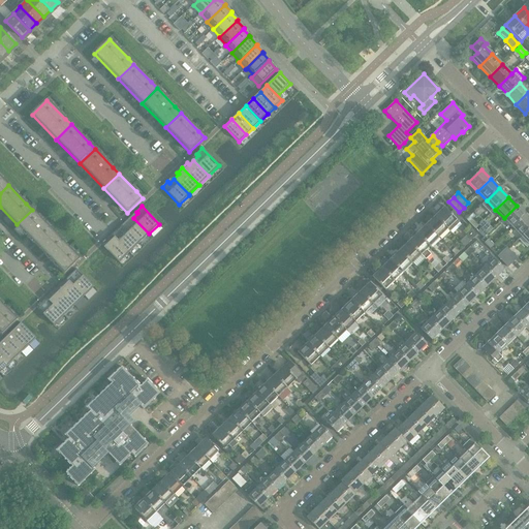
[(512,227),(525,215),(517,206),(504,218),(512,227)]
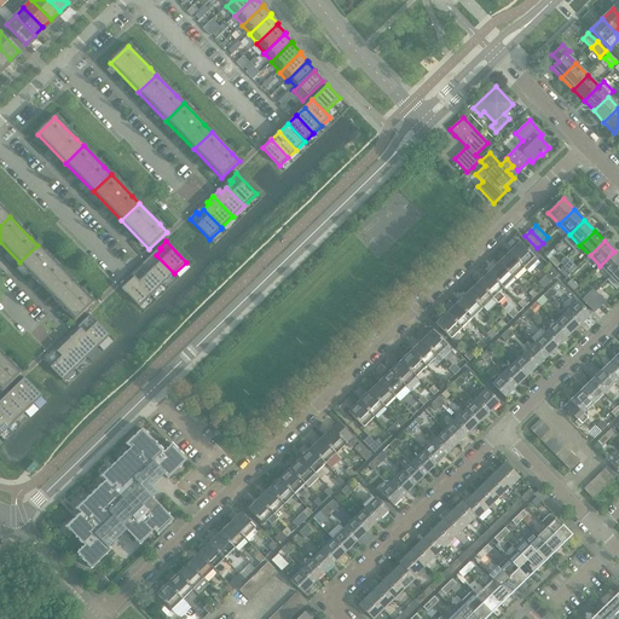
[(509,252),(509,253),(524,268),(527,271),(537,261),(538,260),(520,242),(519,243),(509,252)]
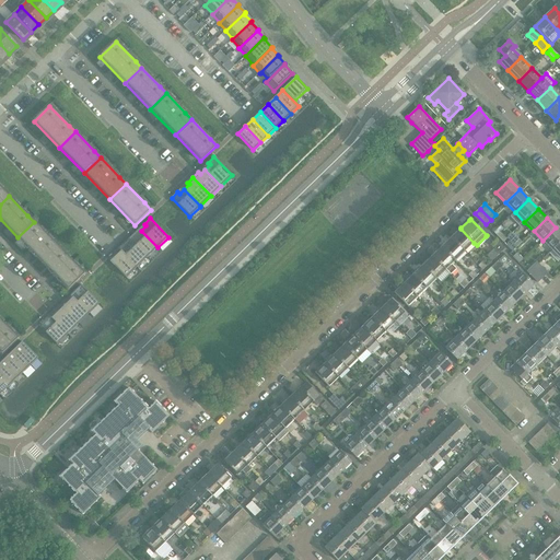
[(59,248),(53,242),(34,222),(18,237),(43,264),(59,248)]
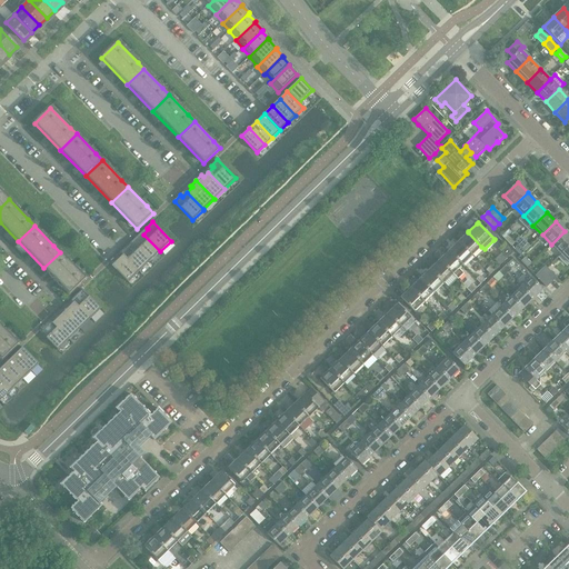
[(560,255),(568,246),(568,235),(565,231),(551,245),(560,255)]
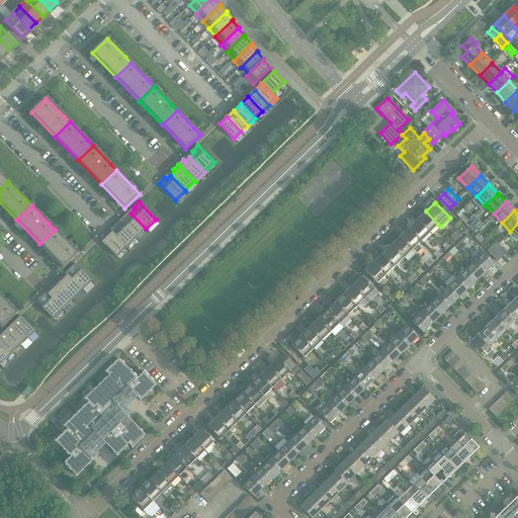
[(426,211),(417,220),(429,233),(438,225),(426,211)]
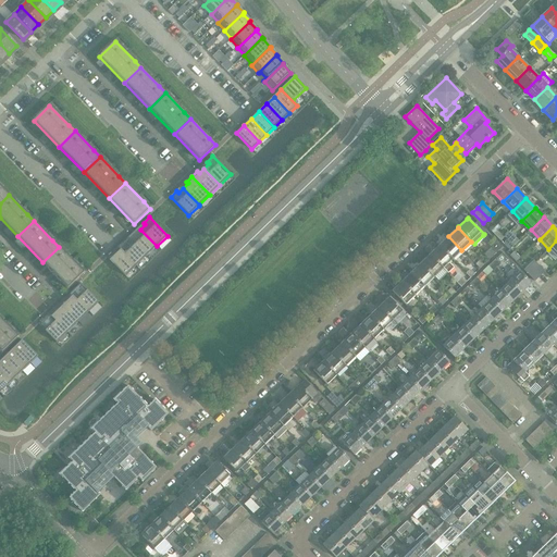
[(157,246),(140,230),(136,234),(134,232),(128,237),(146,256),(156,247),(157,246)]
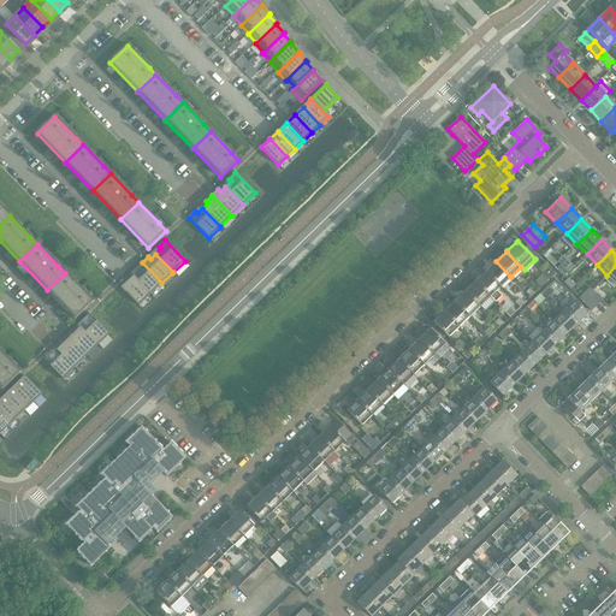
[(558,262),(551,255),(546,260),(554,266),(558,262)]
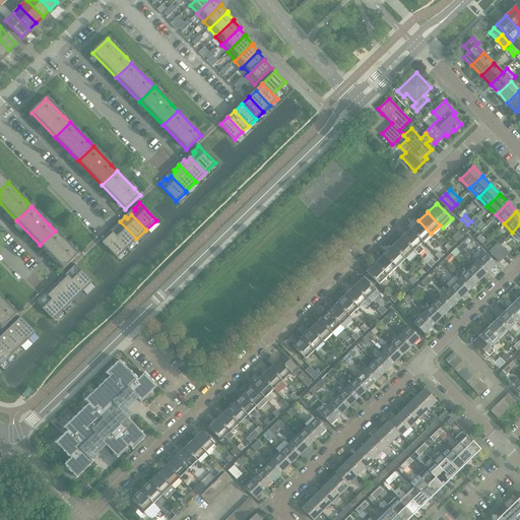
[(431,234),(418,220),(409,230),(423,243),(431,234)]
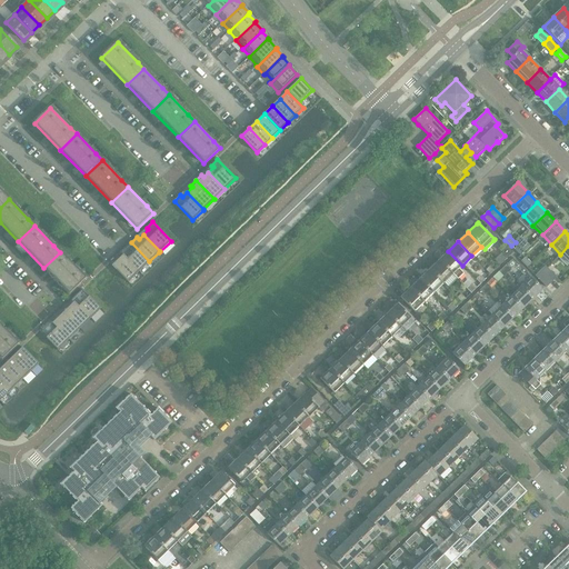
[(149,261),(131,242),(126,248),(128,250),(122,255),(139,272),(149,262),(149,261)]
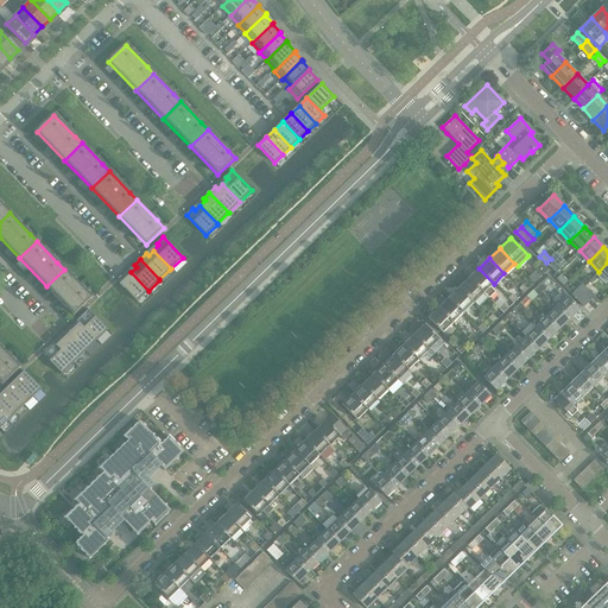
[(548,270),(539,261),(532,268),(537,272),(530,279),(534,284),(548,270)]
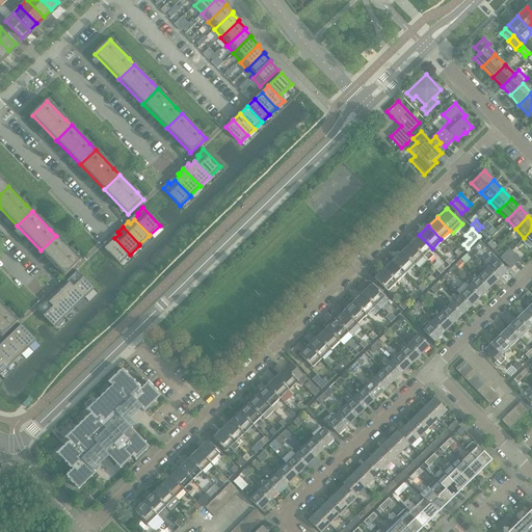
[(490,235),(484,230),(481,233),(486,239),(490,235)]
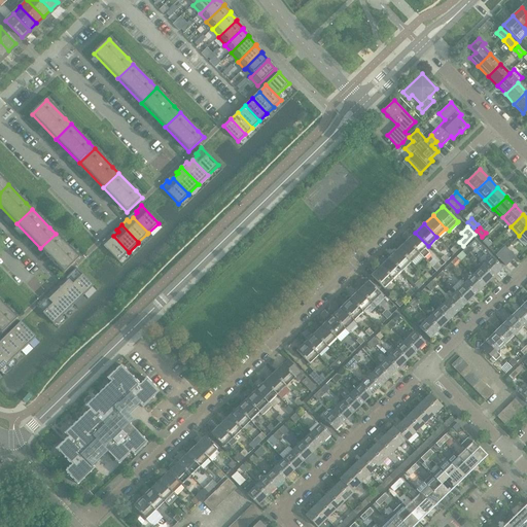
[(424,249),(428,246),(415,233),(406,241),(419,254),(424,259),(429,254),(424,249)]
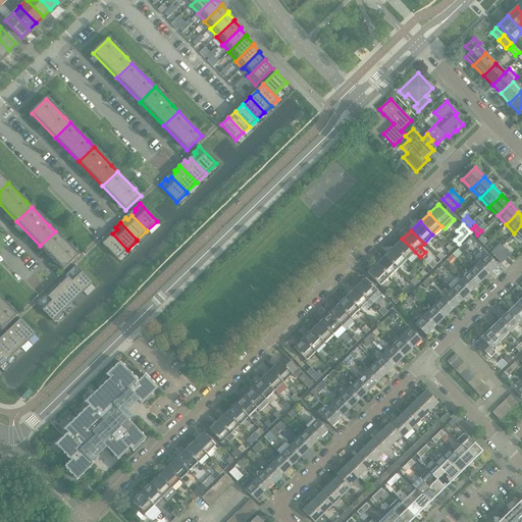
[(79,256),(72,249),(55,231),(40,246),(63,270),(79,256)]
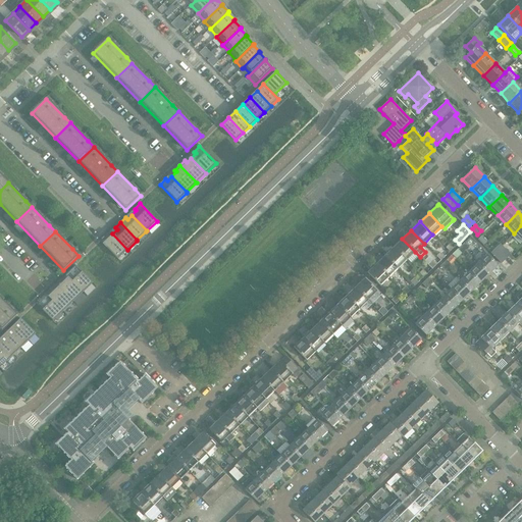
[(127,250),(112,233),(108,238),(106,237),(100,242),(117,259),(127,250)]
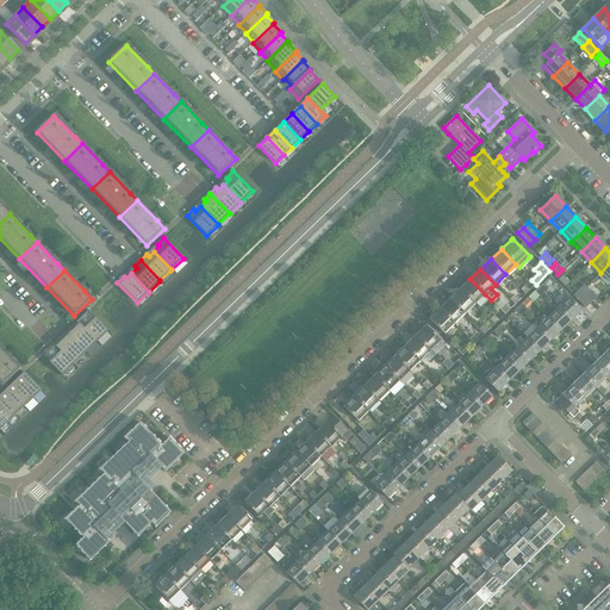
[(570,284),(562,277),(559,280),(565,287),(570,284)]
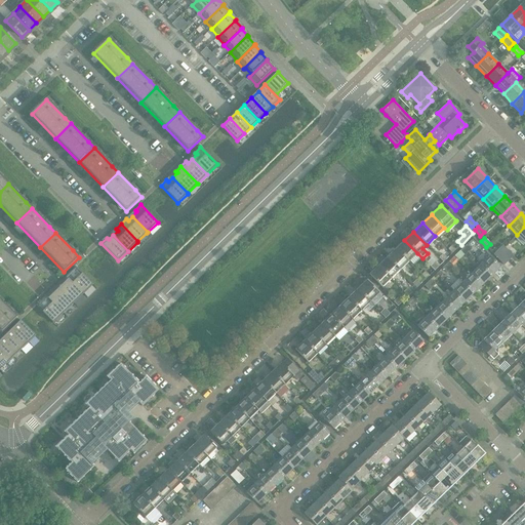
[(417,253),(404,240),(396,249),(408,261),(417,253)]
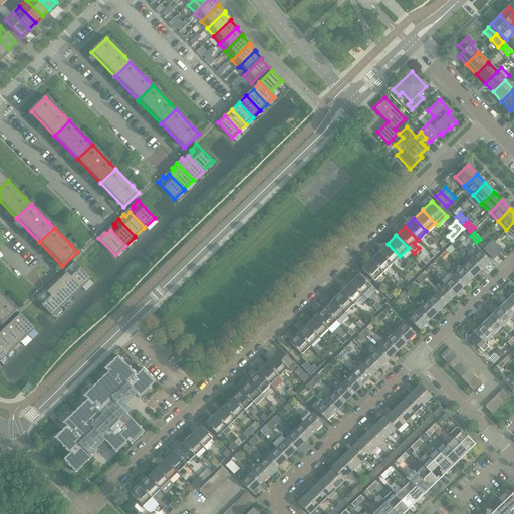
[(462,244),(457,240),(454,243),(458,248),(462,244)]
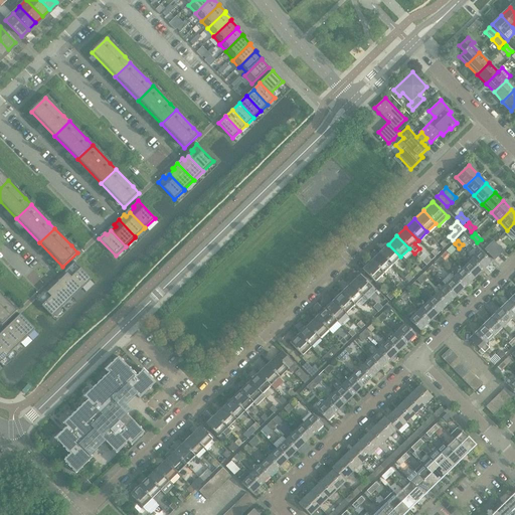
[(503,251),(495,243),(493,241),(489,245),(499,255),(503,251)]
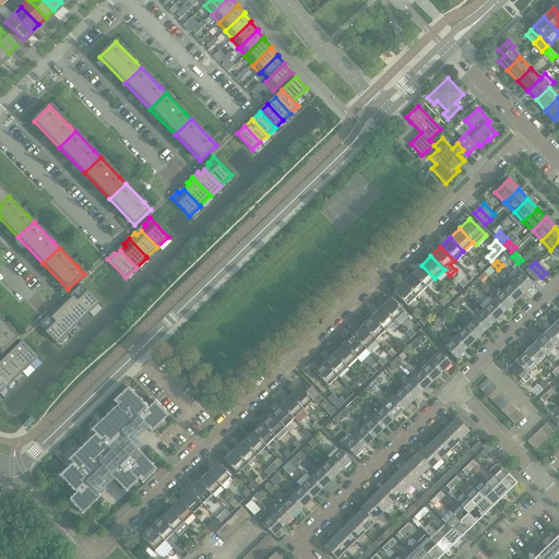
[(435,278),(421,265),(412,274),(426,288),(435,278)]
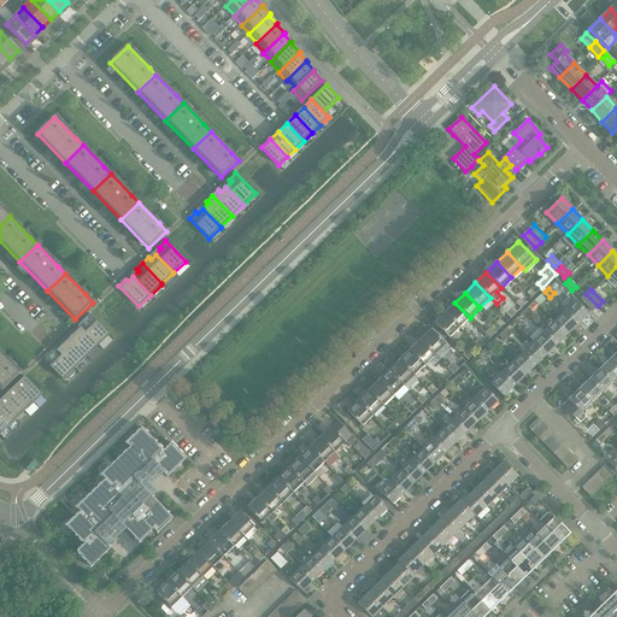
[(598,306),(586,294),(580,299),(593,312),(598,306)]
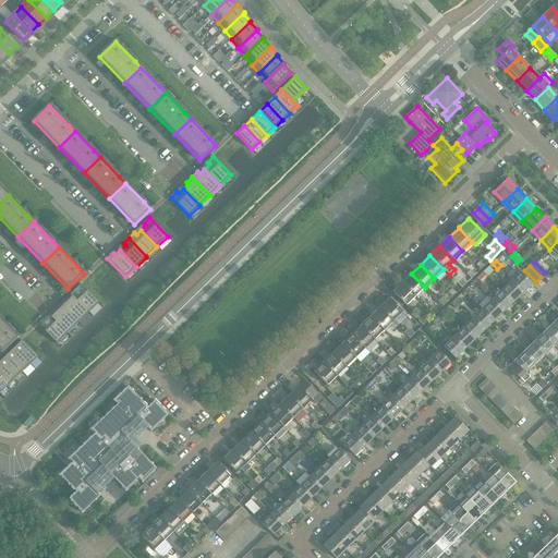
[(425,288),(411,274),(401,283),(415,296),(425,288)]
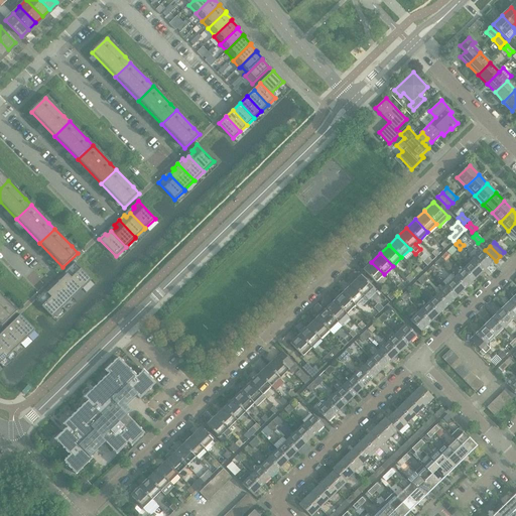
[(491,263),(490,262),(481,253),(472,261),(483,272),(491,263)]
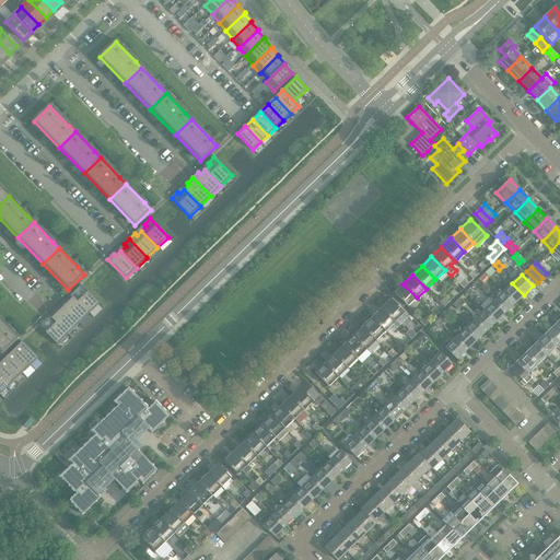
[(464,289),(469,283),(465,279),(459,284),(464,289)]
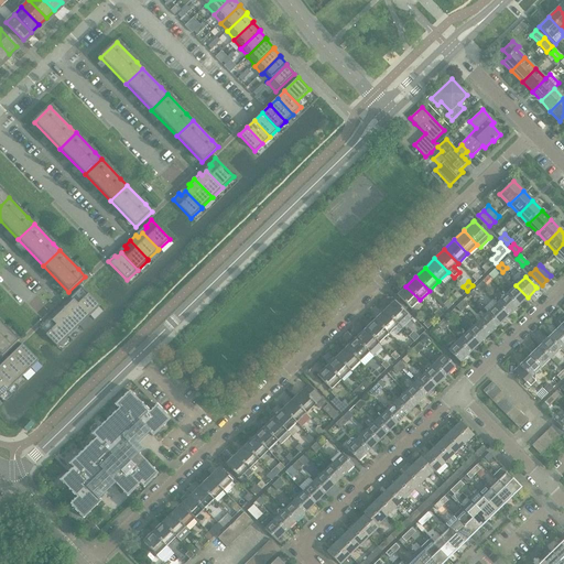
[(528,297),(516,285),(507,294),(519,305),(528,297)]
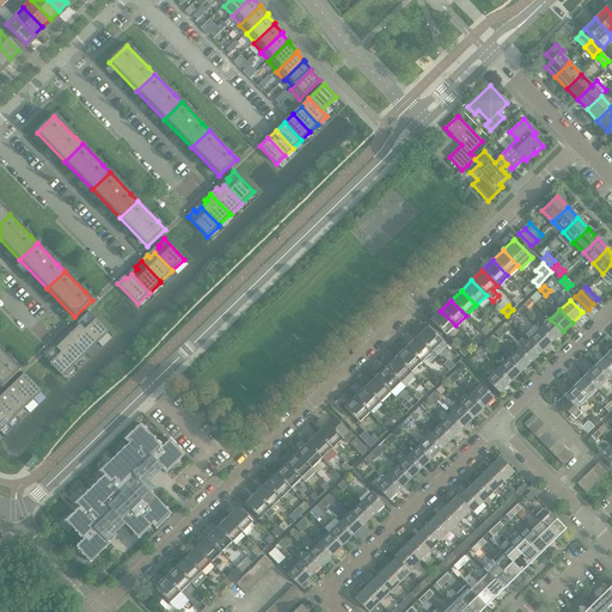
[(456,325),(440,311),(430,320),(445,336),(456,325)]
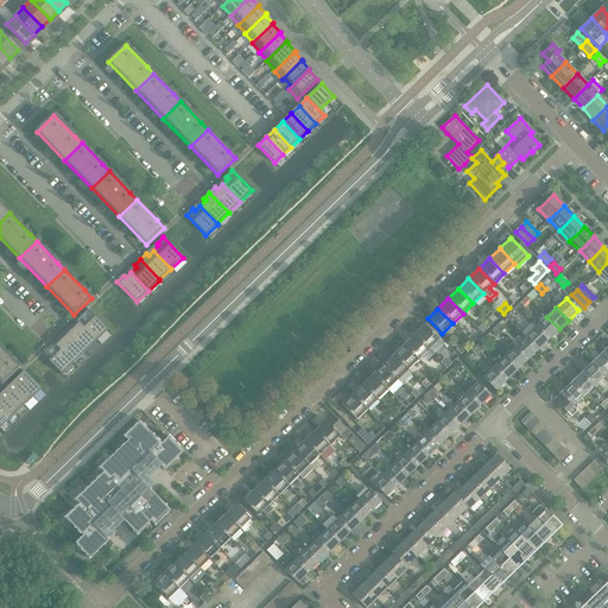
[(78,323),(96,341),(108,330),(88,310),(82,316),(83,318),(78,323)]
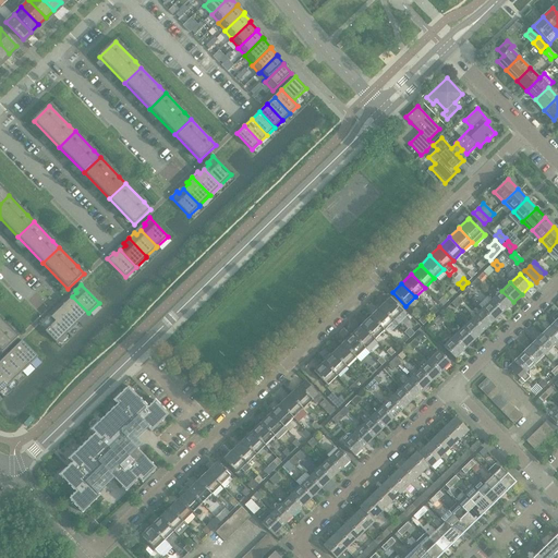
[(513,302),(501,291),(492,301),(502,313),(513,302)]
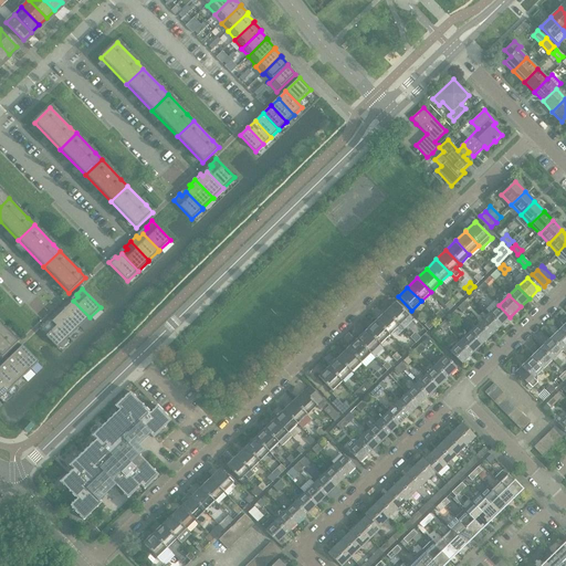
[(61,308),(79,328),(90,317),(73,301),(67,305),(66,303),(61,308)]
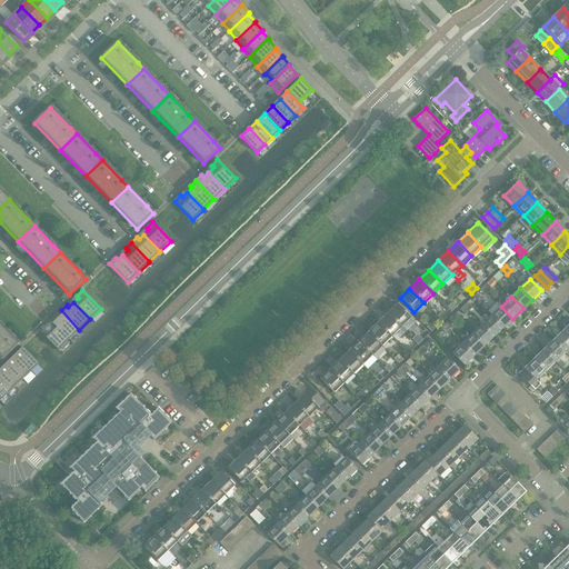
[(410,319),(397,305),(387,313),(401,328),(410,319)]
